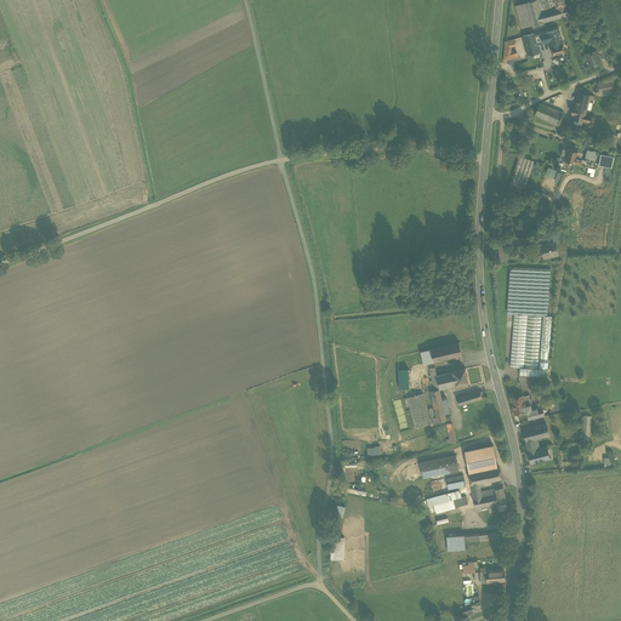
[(536,0),(534,0),(527,3),(534,24),(543,22),(540,11),(536,0)]
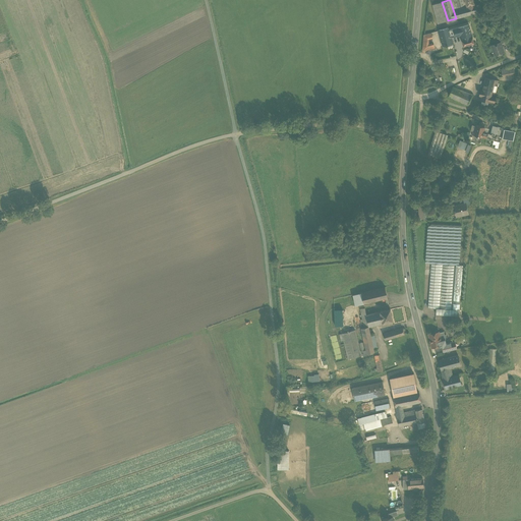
[(464,0),(450,0),(453,9),(461,7),(461,6),(462,6),(463,7),(466,6),(464,0)]
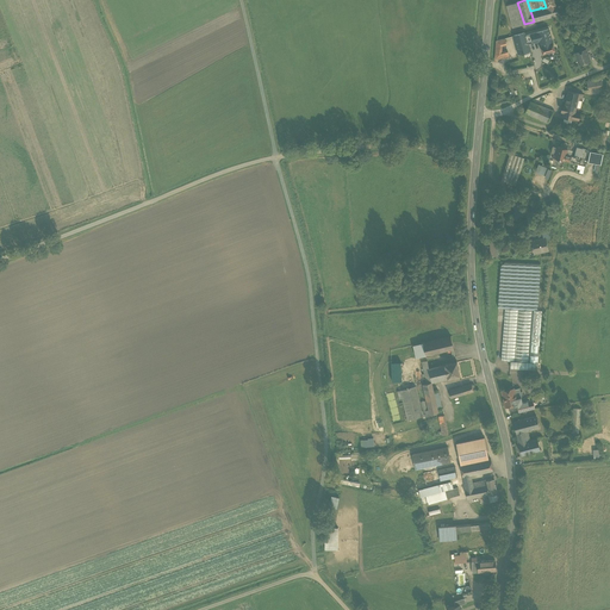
[(553,0),(543,0),(546,7),(549,18),(558,16),(553,0)]
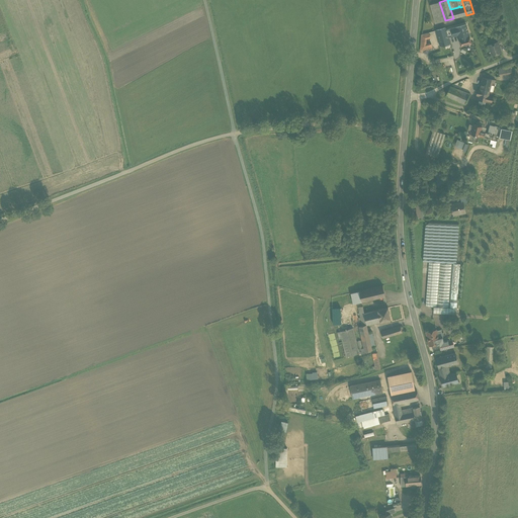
[(439,2),(430,4),(435,23),(445,20),(439,2)]
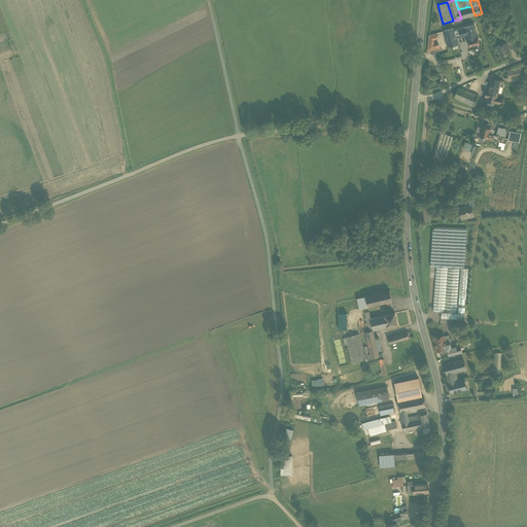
[(466,7),(458,9),(461,19),(475,15),(471,6),(468,7),(467,6),(466,6),(466,7)]
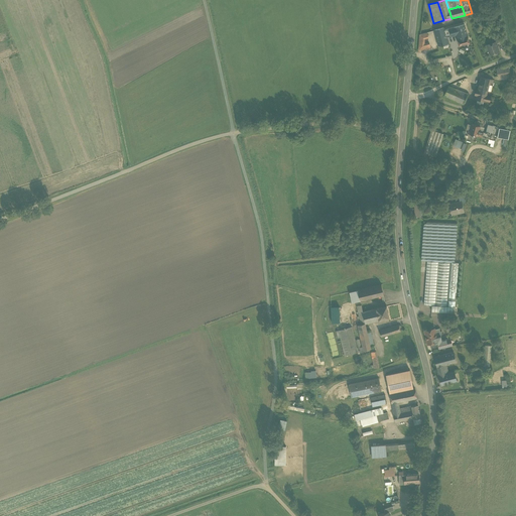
[(454,27),(456,33),(457,36),(467,33),(464,25),(454,27)]
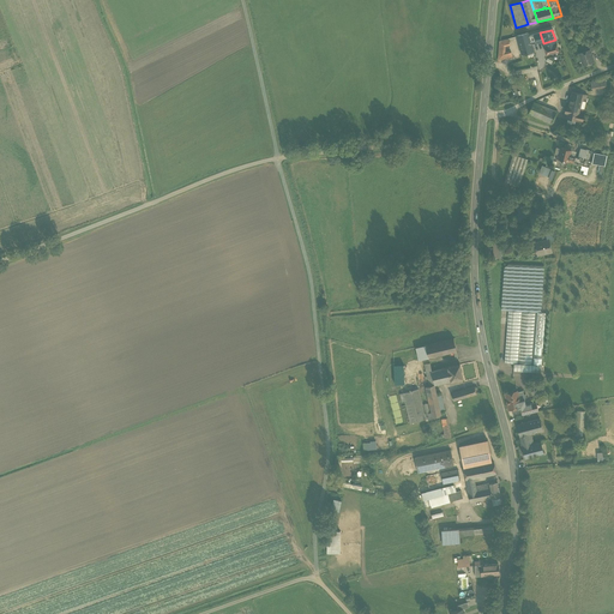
[(542,40),(540,32),(528,36),(530,44),(531,44),(534,43),(539,42),(542,40)]
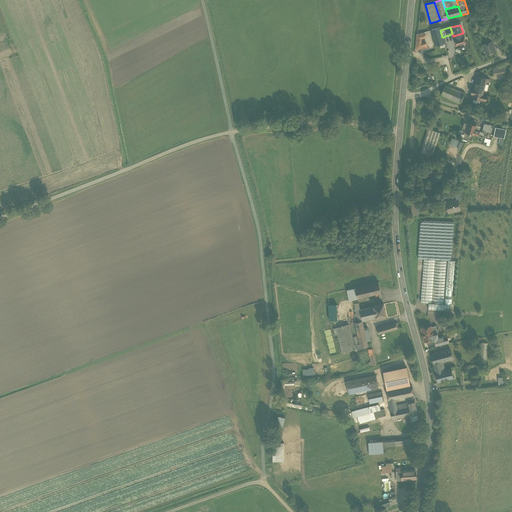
[(440,28),(431,30),(435,45),(444,42),(443,37),(442,37),(440,30),(440,28)]
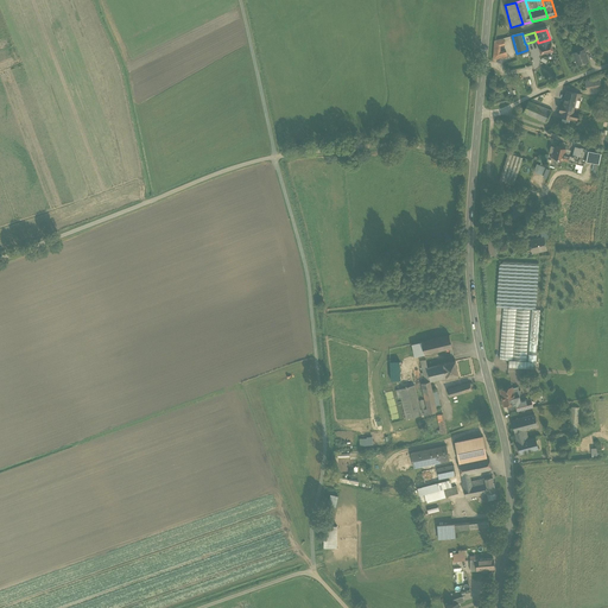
[(507,37),(494,40),(493,59),(507,56),(506,50),(500,51),(500,46),(510,44),(507,37)]
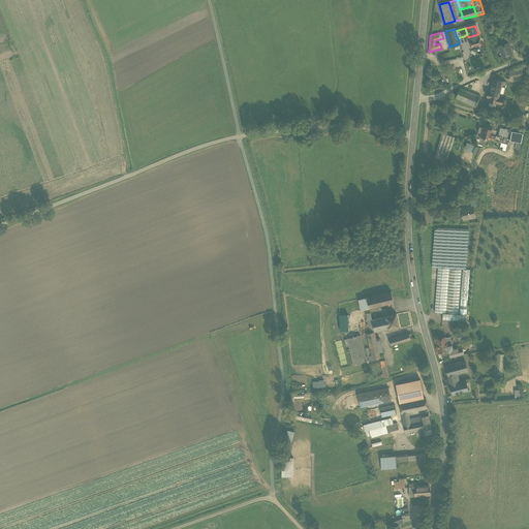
[(478,34),(468,37),(469,41),(470,47),(481,43),(479,38),(478,34)]
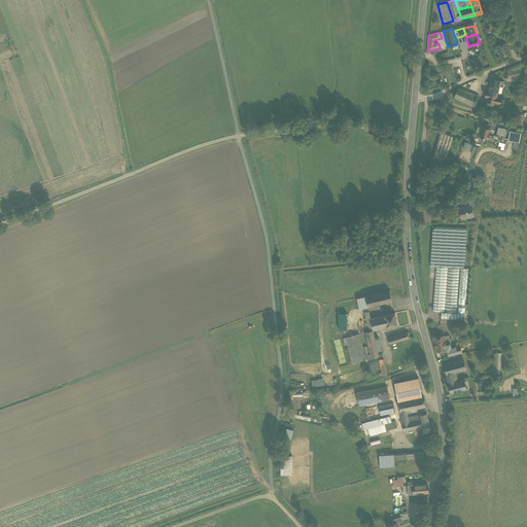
[(505,42),(497,45),(500,56),(510,53),(506,44),(505,42)]
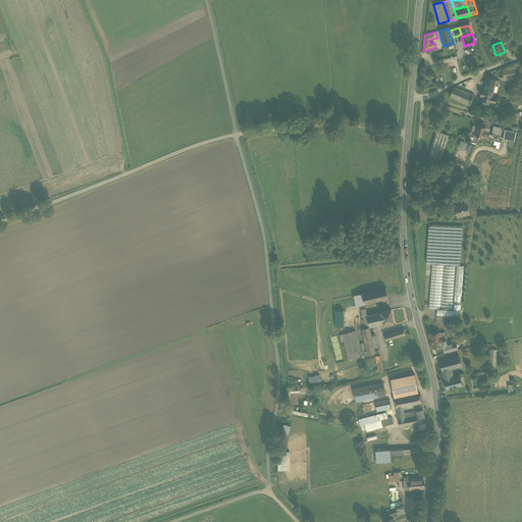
[(500,81),(485,79),(483,91),(481,91),(481,93),(492,95),(493,93),(492,93),(493,92),(494,86),(498,87),(500,81)]
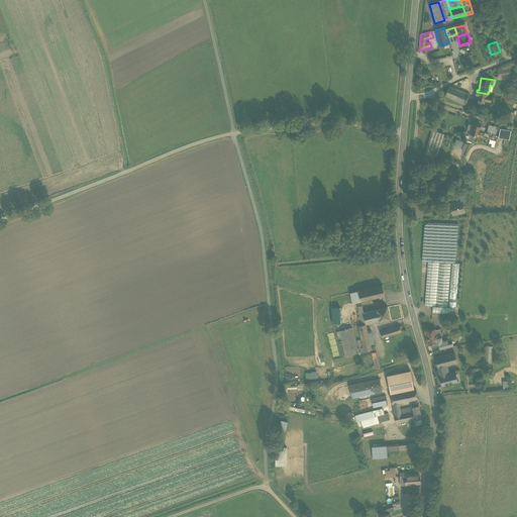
[(469,94),(449,86),(445,96),(464,104),(469,94)]
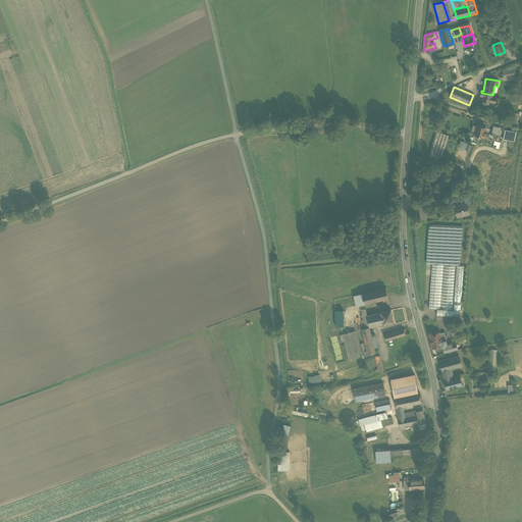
[(492,95),(481,93),(480,96),(482,96),(481,100),(490,102),(496,103),(497,98),(492,97),(492,95)]
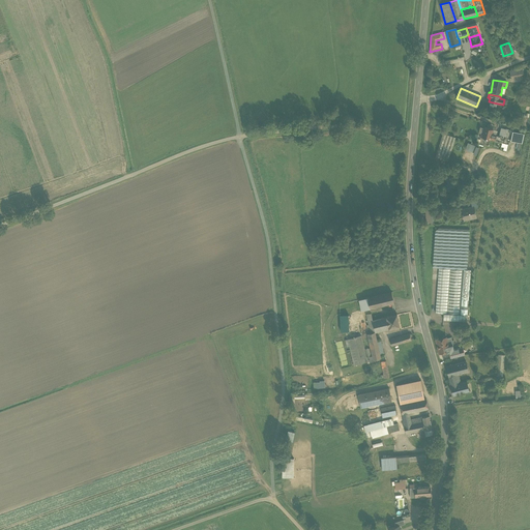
[(493,129),(484,127),(482,134),(481,134),(480,137),(490,140),(492,134),(493,129)]
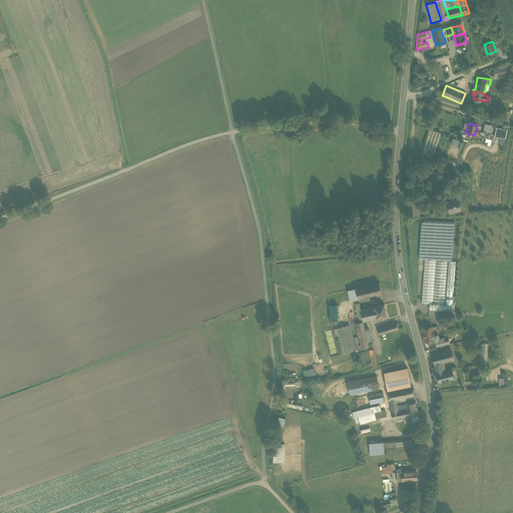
[(485,123),(483,131),(487,132),(486,138),(492,139),(493,134),(491,134),(494,125),(490,124),(490,125),(485,123)]
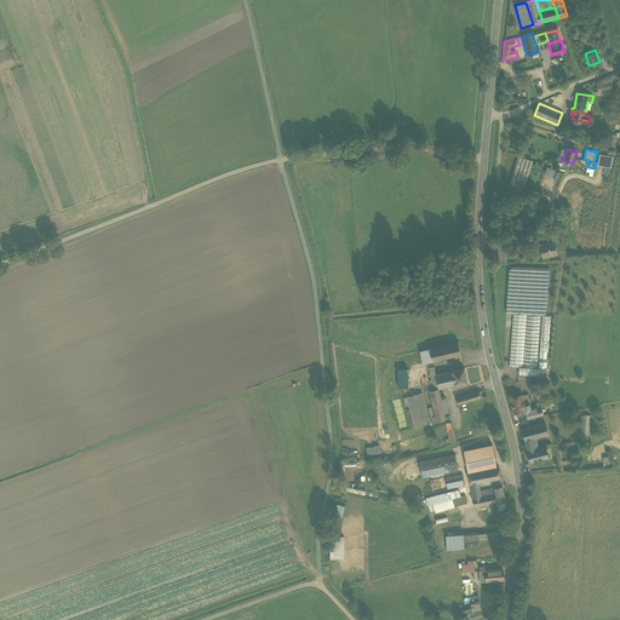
[(613,158),(600,155),(597,165),(610,167),(613,158)]
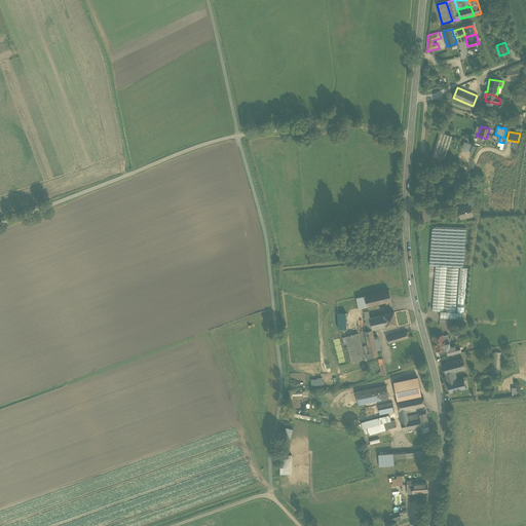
[(452,137),(440,133),(431,156),(444,160),(452,137)]
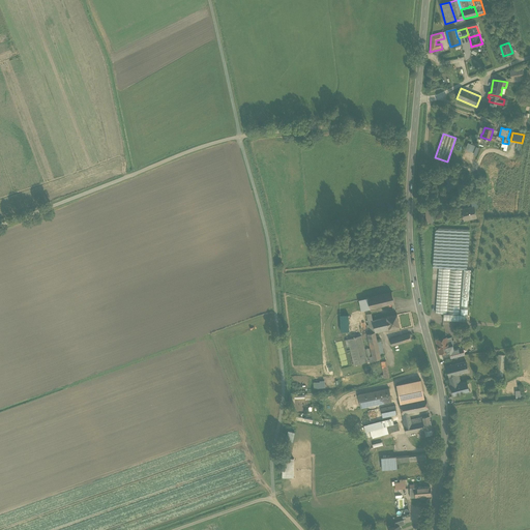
[(496,135),(492,134),(490,140),(502,143),(503,137),(499,136),(496,135)]
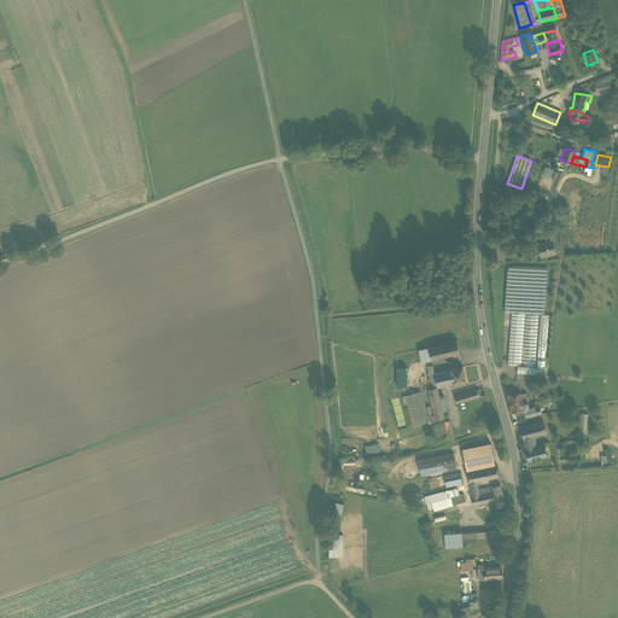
[(543,174),(552,178),(554,170),(546,167),(543,174)]
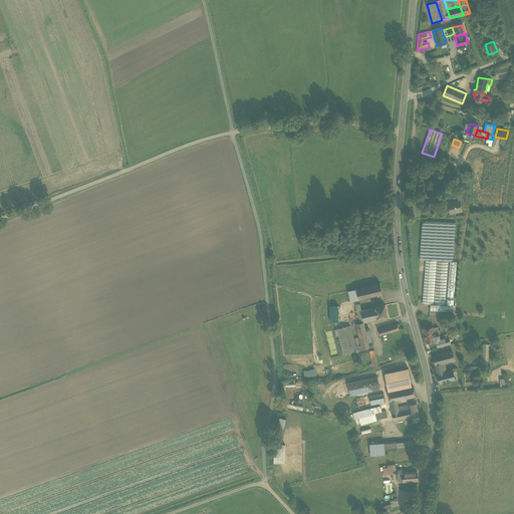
[(459,202),(448,204),(450,212),(453,211),(453,214),(456,213),(462,212),(459,202)]
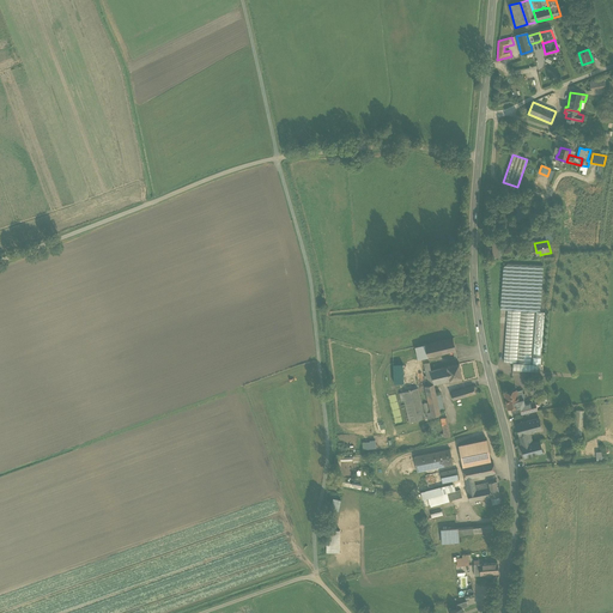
[(542,266),(508,263),(503,267),(501,310),(507,310),(540,313),(542,266)]
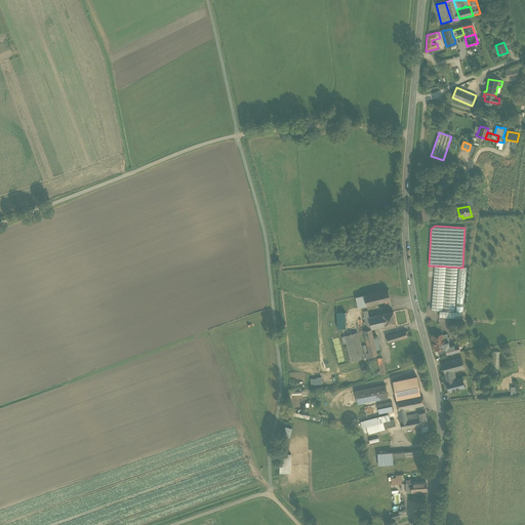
[(467,268),(462,268),(434,266),(431,311),(439,311),(439,317),(462,319),(467,268)]
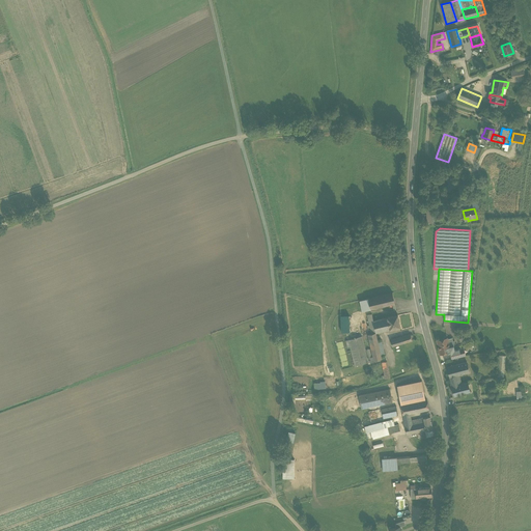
[(392,292),(368,299),(370,309),(394,304),(392,292)]
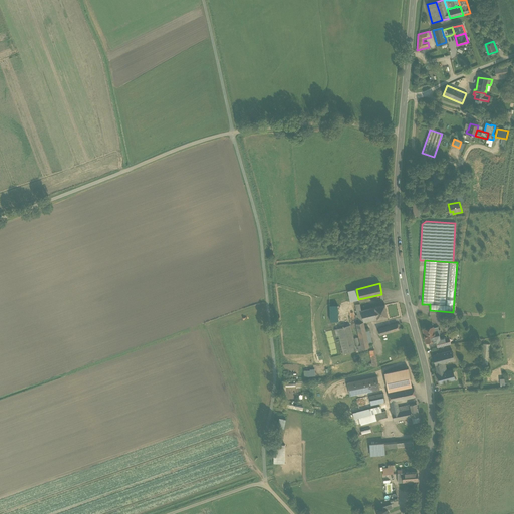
[(356,289),(348,290),(350,301),(358,299),(356,289)]
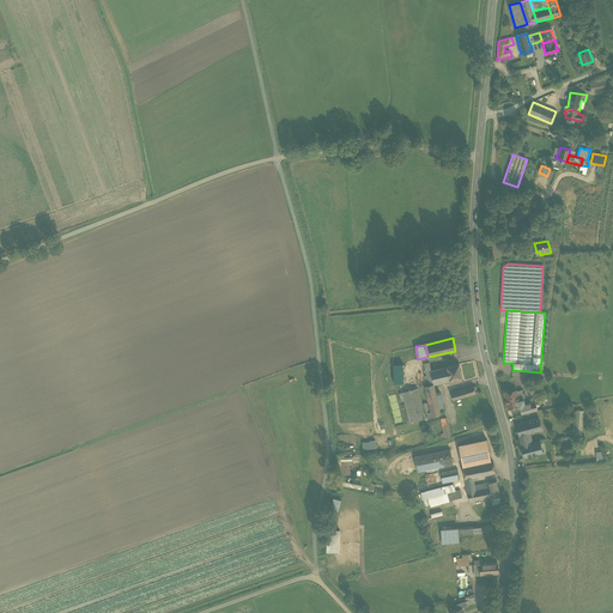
[(429,362),(424,363),(429,384),(430,389),(435,388),(434,383),(430,370),(431,370),(429,362)]
